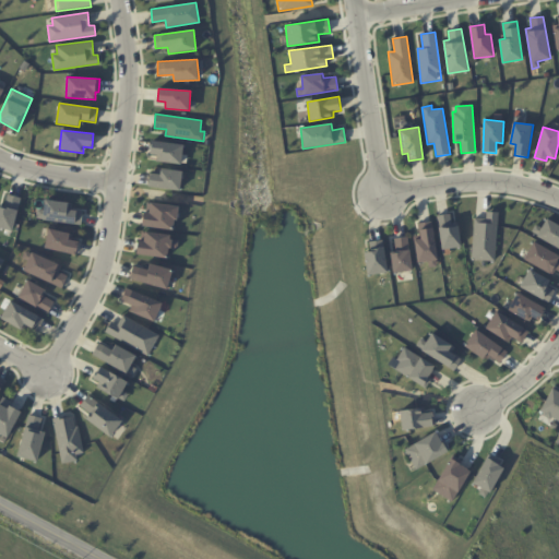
[(152,140),(183,144),(180,164),(156,161),(156,155),(150,154),(152,140)]
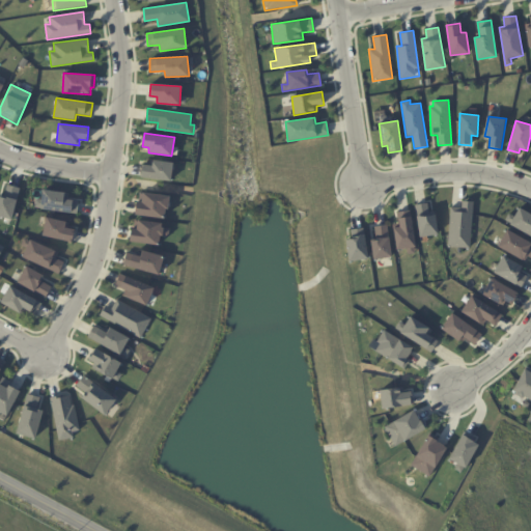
[(142,164),(151,165),(152,160),(173,162),(171,182),(141,176),(142,164)]
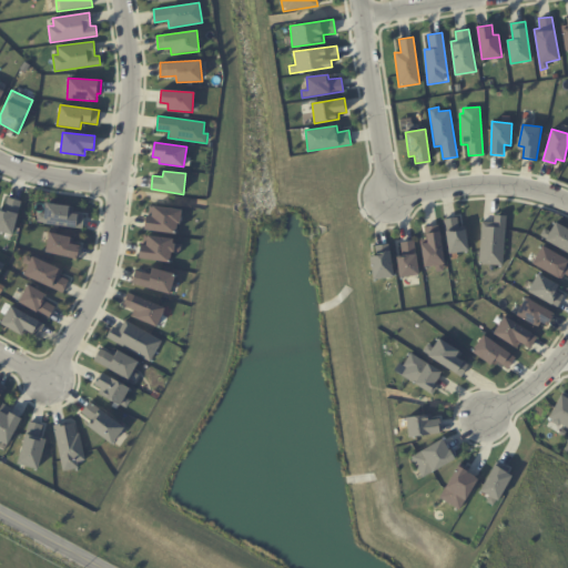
[(7,196),(21,200),(12,235),(0,231),(0,209),(3,211),(7,196)]
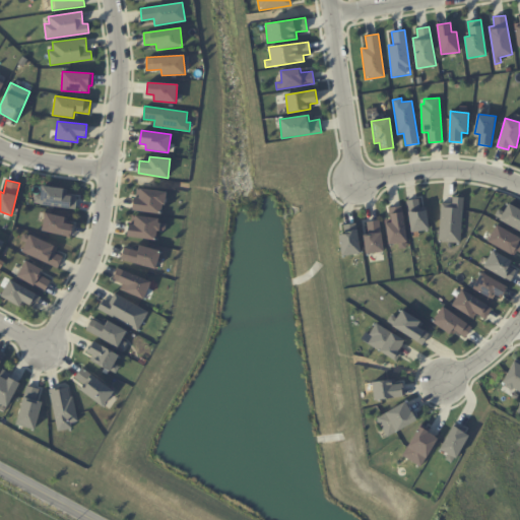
[(42,186),(64,188),(63,194),(77,196),(75,209),(39,204),(42,186)]
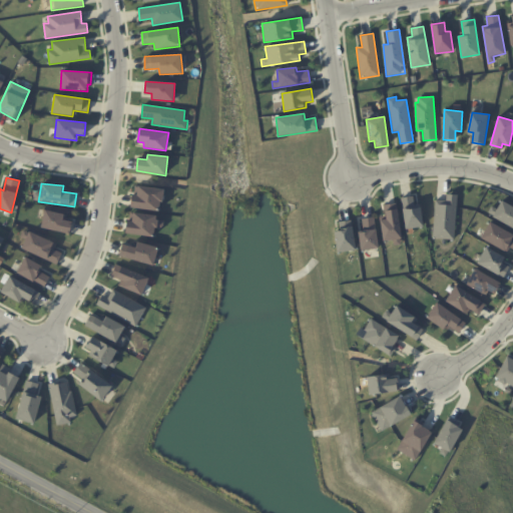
[(137,185),(163,189),(162,201),(158,200),(157,210),(130,208),(132,194),(137,194),(137,185)]
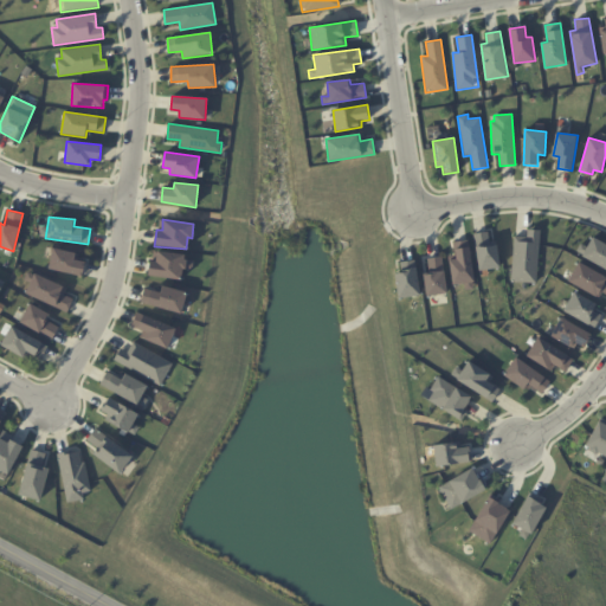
[(515,236),(527,237),(527,229),(540,230),(536,283),(510,282),(515,236)]
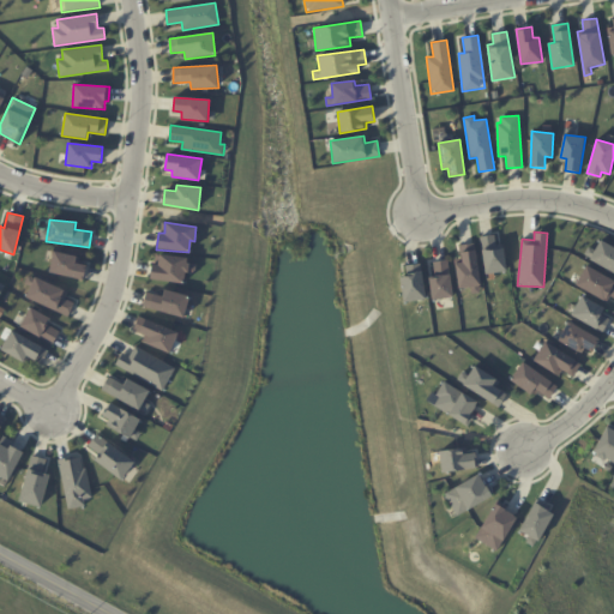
[(480,236),(494,234),(497,248),(503,246),(507,271),(486,275),(480,236)]
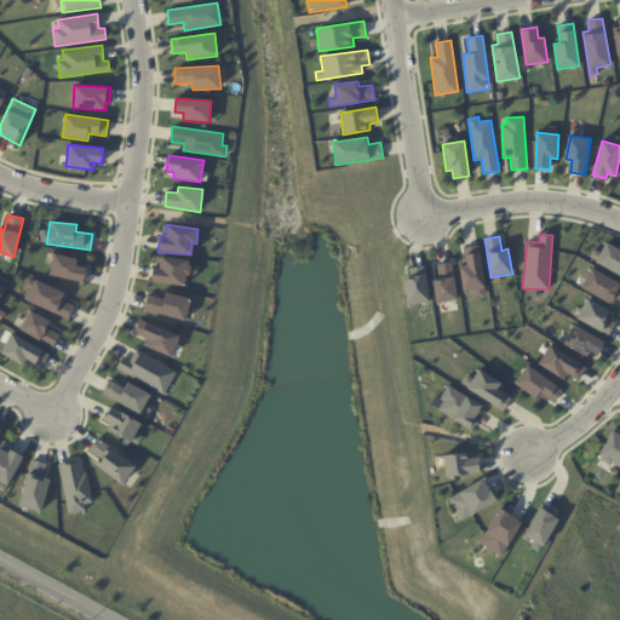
[(607,242),(619,248),(619,276),(596,263),(607,242)]
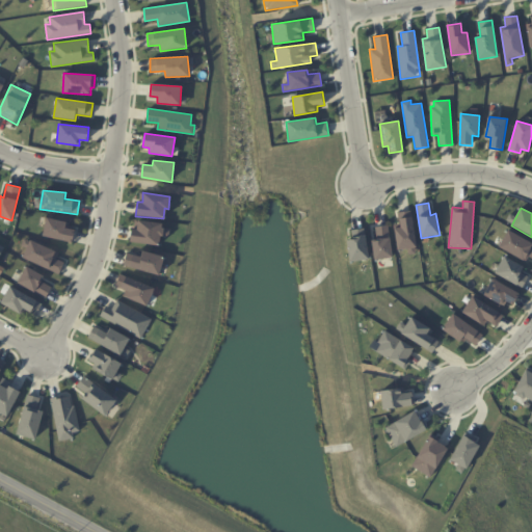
[(395,228),(400,227),(399,217),(411,215),(417,248),(415,248),(416,254),(407,255),(406,249),(398,250),(395,228)]
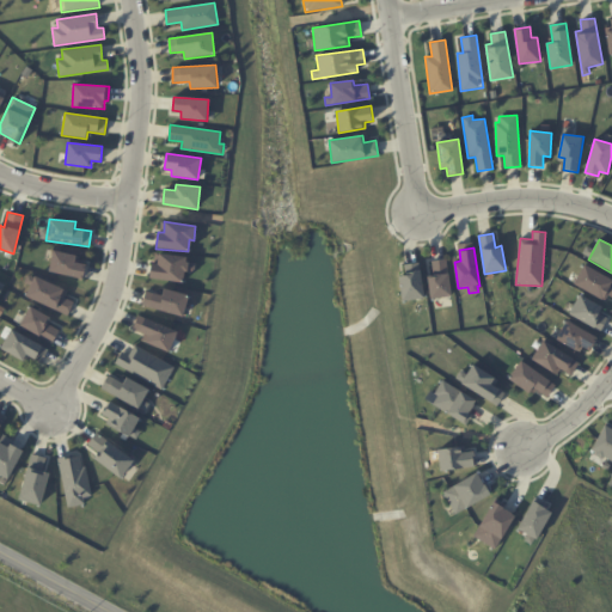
[(53,250),(77,255),(75,262),(86,264),(83,280),(48,271),(53,250)]
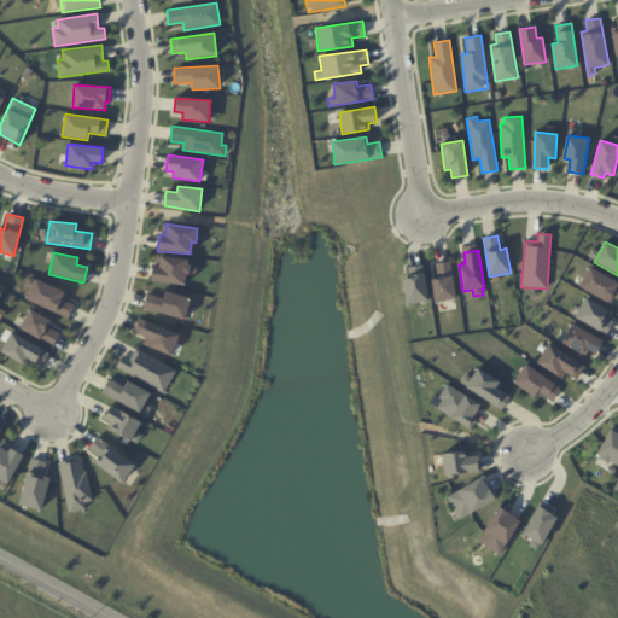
[(159,256),(158,266),(153,266),(151,280),(185,285),(187,274),(194,275),(196,264),(188,264),(188,258),(159,256)]
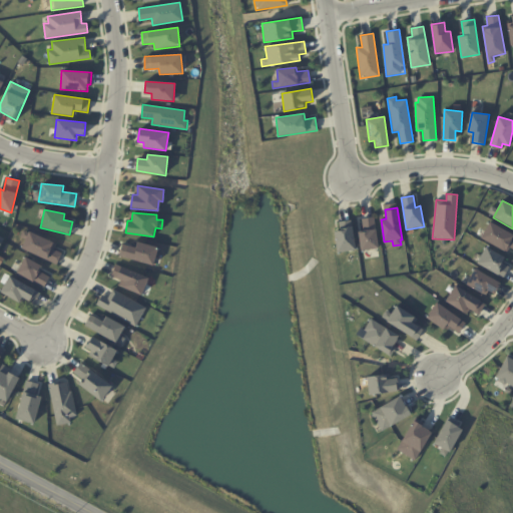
[(359,232),(363,231),(361,219),(374,217),(379,248),(361,250),(359,232)]
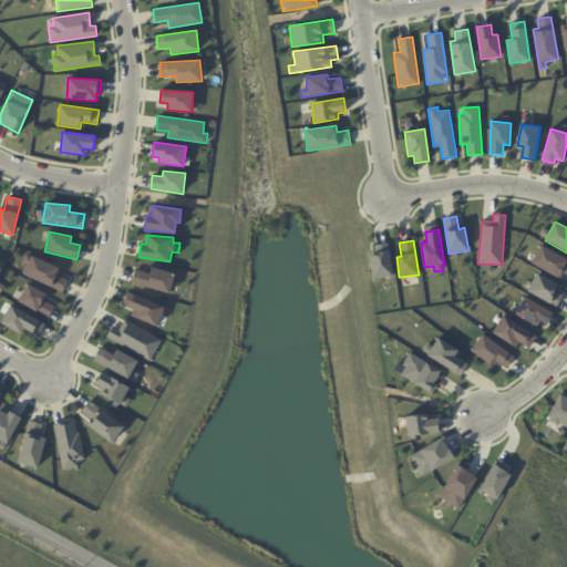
[(542,245),(566,259),(566,275),(563,272),(560,278),(532,263),(542,245)]
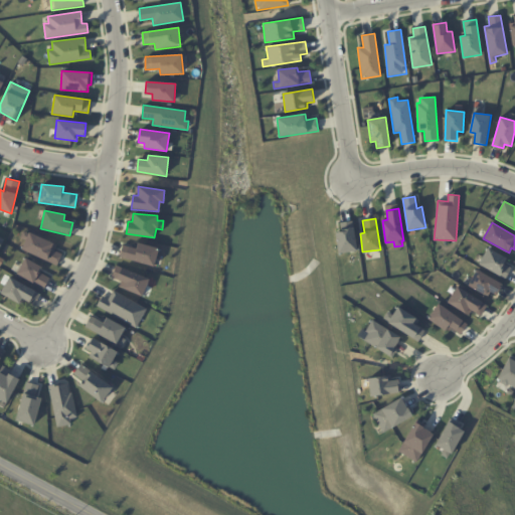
[(336,231),(349,229),(349,227),(353,226),(357,250),(338,253),(336,231)]
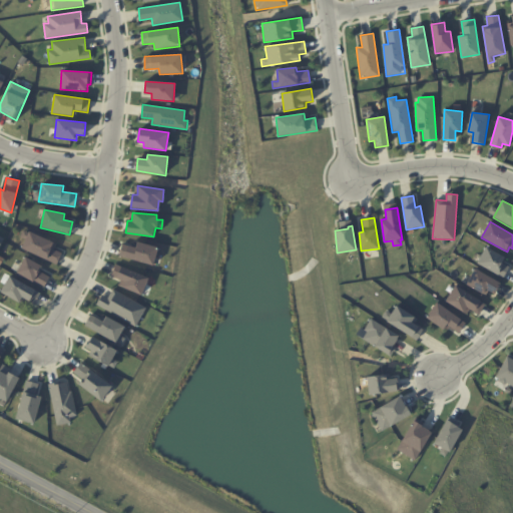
[(29,230),(56,243),(54,249),(61,252),(56,265),(21,248),(29,230)]
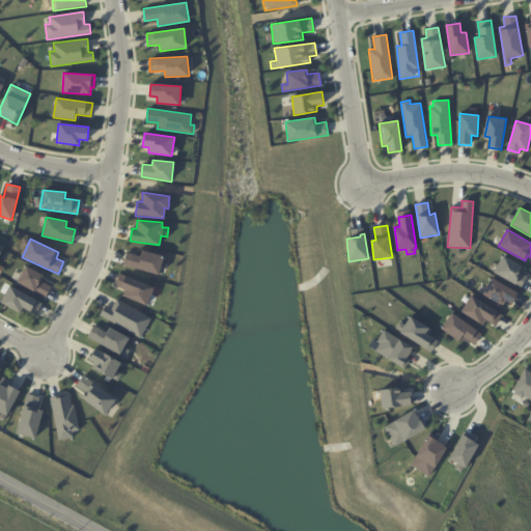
[(127,251),(141,254),(142,250),(163,255),(159,276),(122,264),(127,251)]
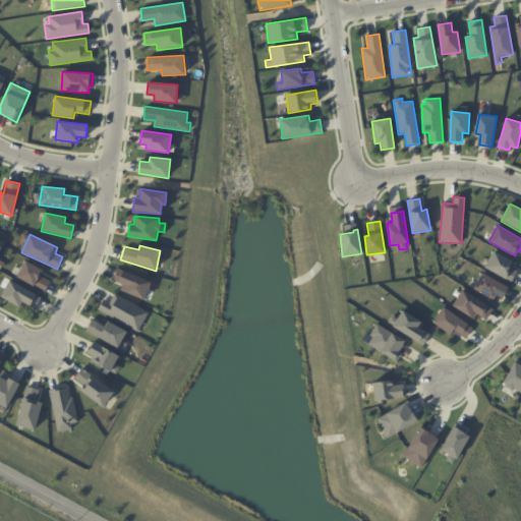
[(494,250),(514,262),(511,267),(517,270),(511,282),(484,268),(494,250)]
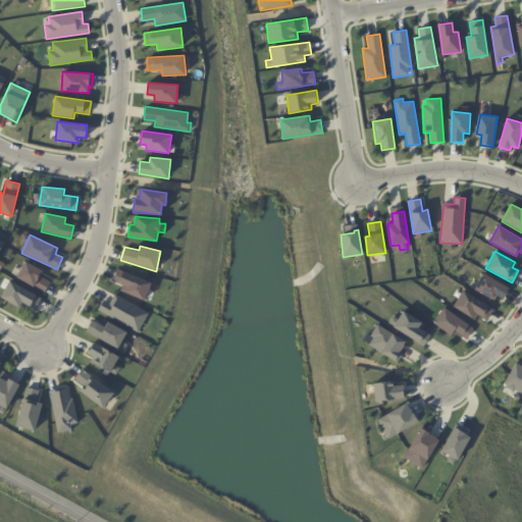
[(25,261),(42,270),(40,275),(50,281),(44,293),(16,276),(25,261)]
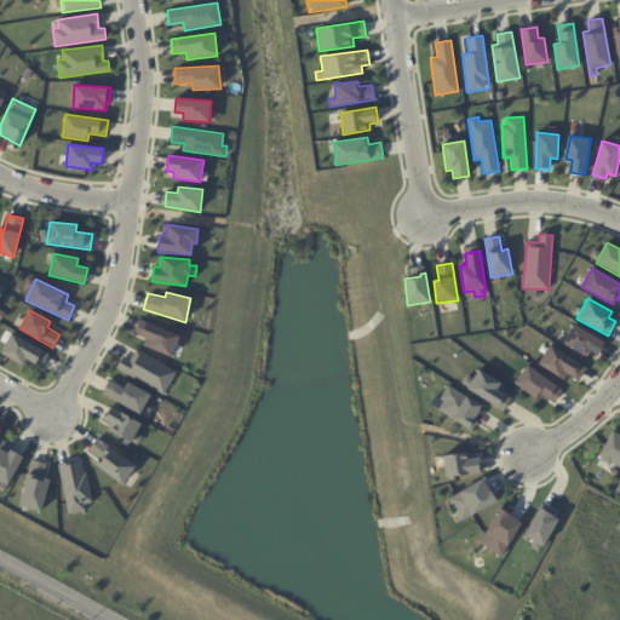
[(139,319),(181,336),(171,356),(142,345),(145,338),(133,333),(139,319)]
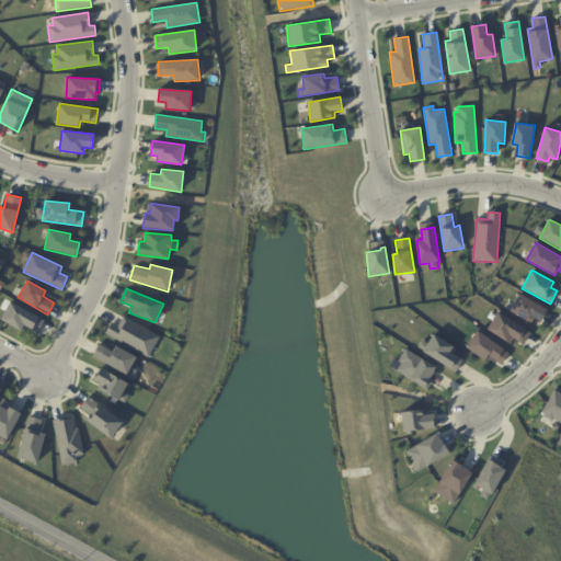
[(519,294),(548,309),(541,322),(534,318),(530,322),(510,311),(519,294)]
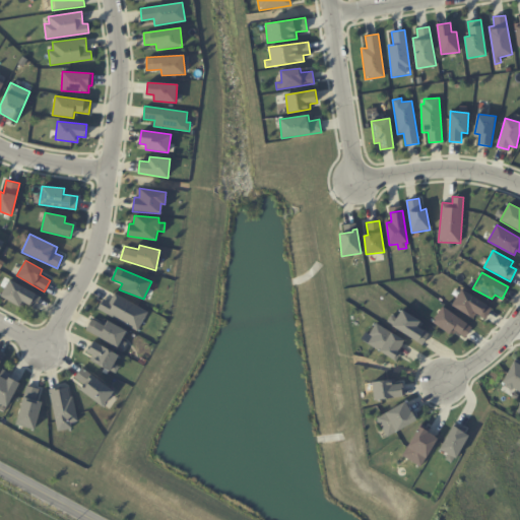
[(0,294),(9,279),(41,297),(35,308),(23,302),(20,308),(0,296),(0,294)]
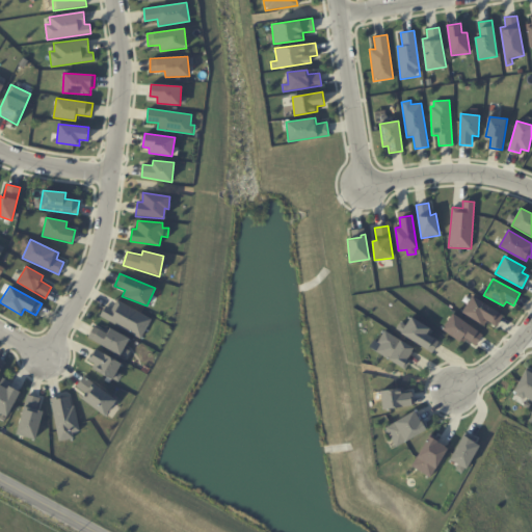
[(472,295),(503,315),(497,326),(486,320),(483,325),(461,312),(472,295)]
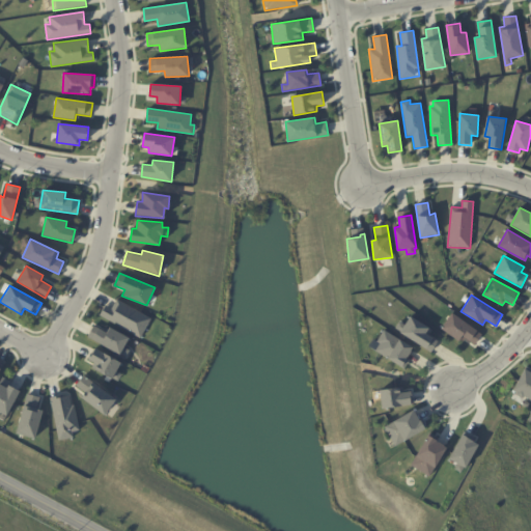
[(116,300),(150,317),(140,338),(100,317),(106,306),(112,309),(116,300)]
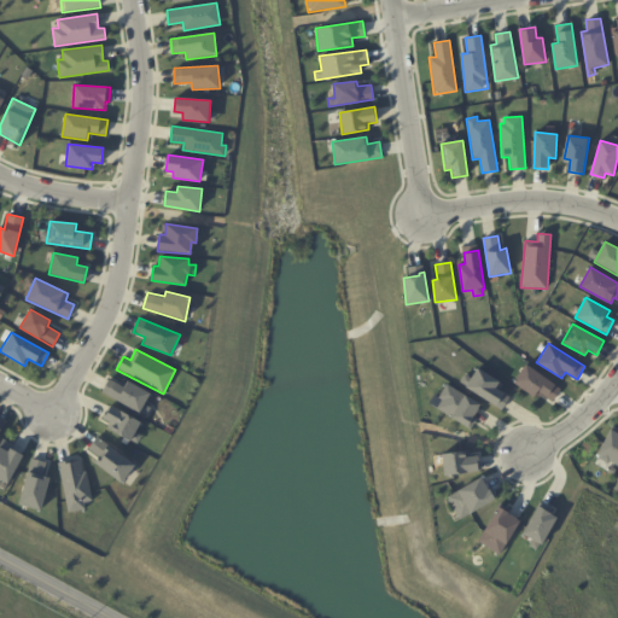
[(526,363),(561,389),(552,401),(541,394),(537,398),(513,382),(526,363)]
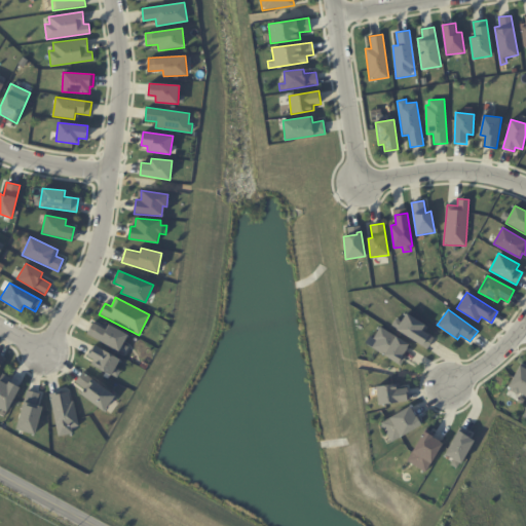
[(396,316),(402,321),(406,312),(426,325),(422,331),(434,338),(427,348),(389,326),(396,316)]
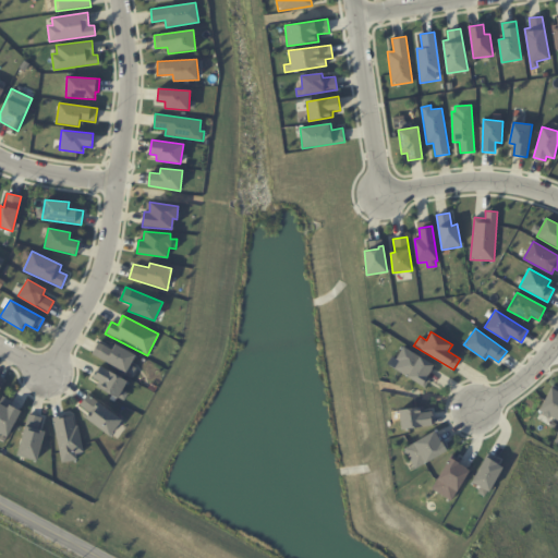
[(98,341),(112,350),(114,343),(136,355),(126,373),(92,353),(98,341)]
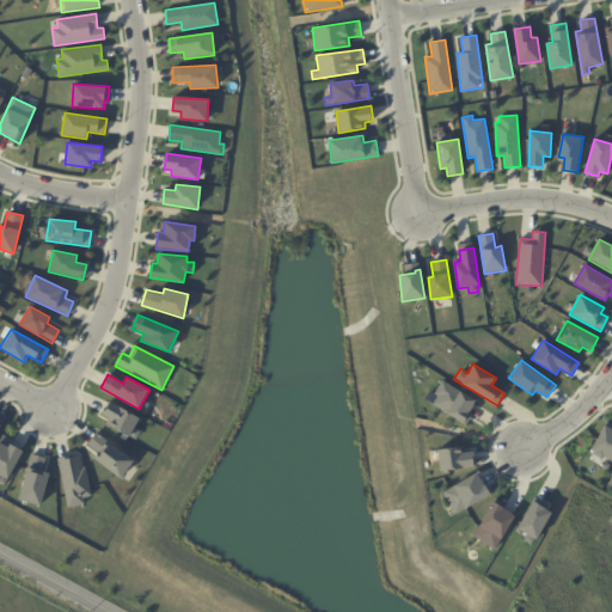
[(442,380),(477,401),(464,423),(432,404),(438,396),(434,393),(442,380)]
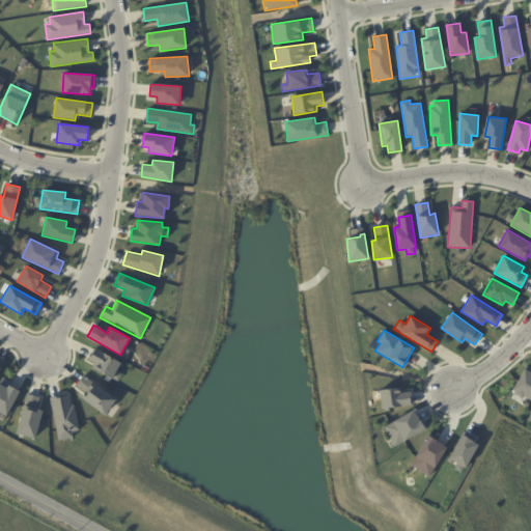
[(95,348),(121,362),(117,371),(121,374),(117,382),(93,368),(95,364),(88,360),(95,348)]
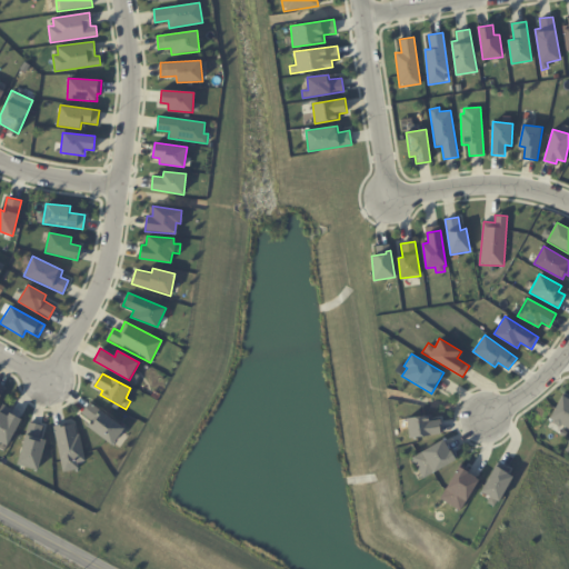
[(563,395),(568,397),(568,430),(549,419),(563,395)]
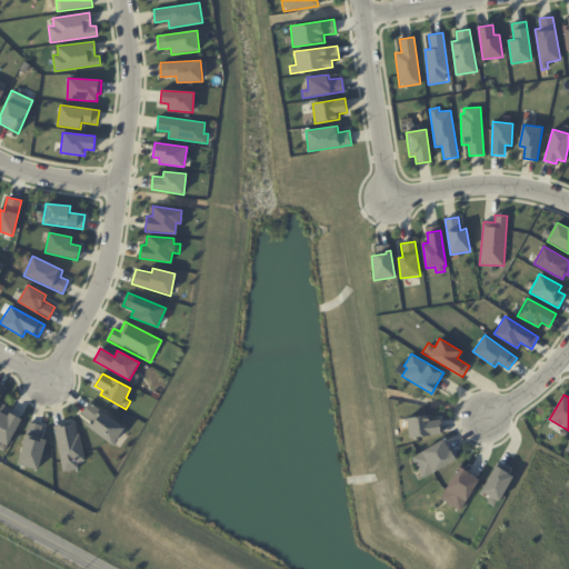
[(89,401),(125,428),(112,445),(88,426),(91,421),(80,413),(89,401)]
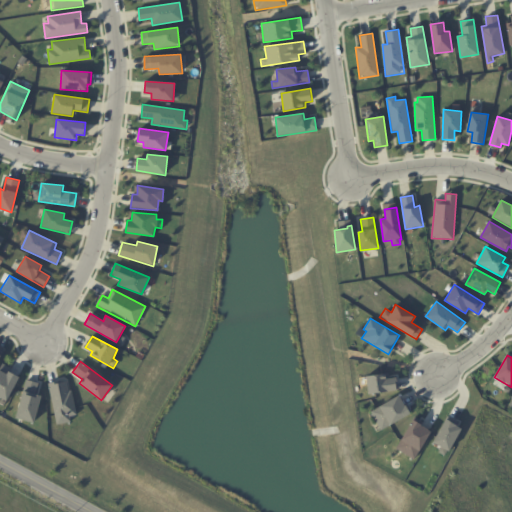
[(0,370),(6,373),(8,371),(19,377),(6,402),(0,398),(0,370)]
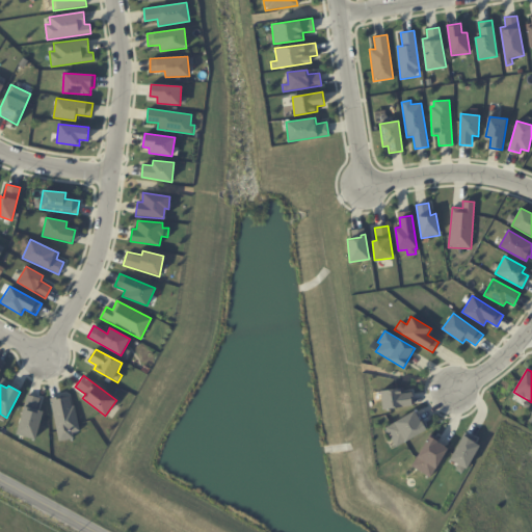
[(381,391),(401,388),(401,393),(411,392),(414,405),(383,409),(381,391)]
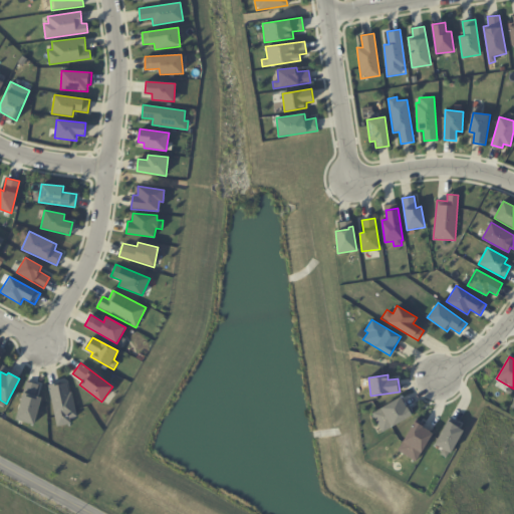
[(26,381),(38,384),(35,395),(41,397),(33,425),(15,420),(26,381)]
